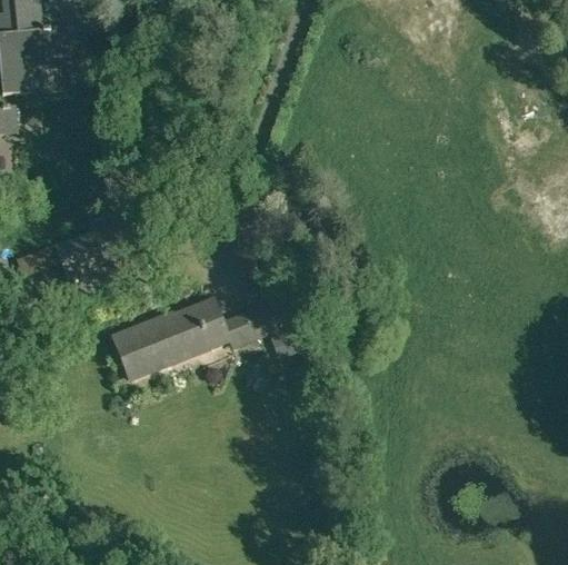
[(15,0),(16,11),(18,31),(40,29),(37,0),(15,0)]
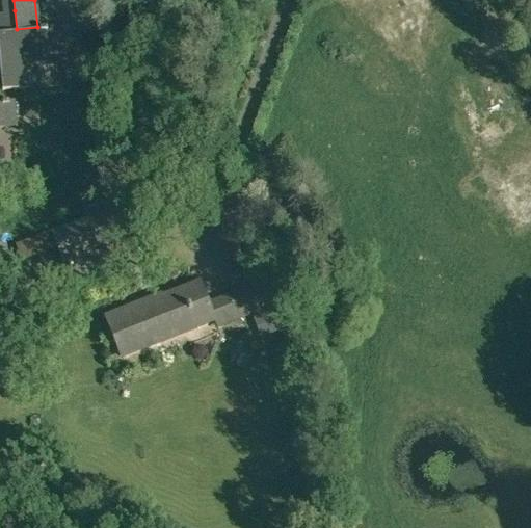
[(0,30),(0,67),(2,86),(23,84),(27,84),(24,53),(83,47),(81,22),(52,25),(42,26),(37,27),(17,29),(0,30)]
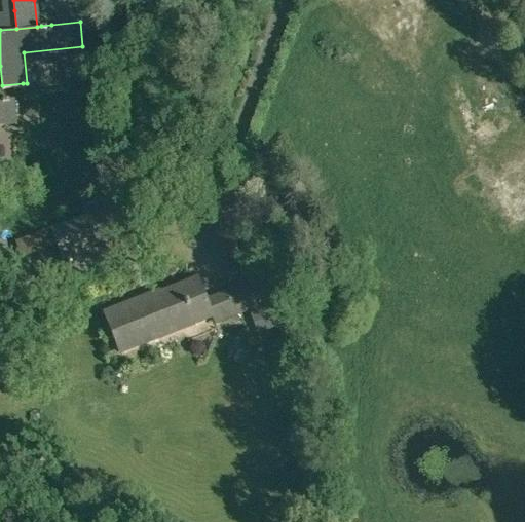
[(0,123),(16,121),(14,97),(0,98),(0,123)]
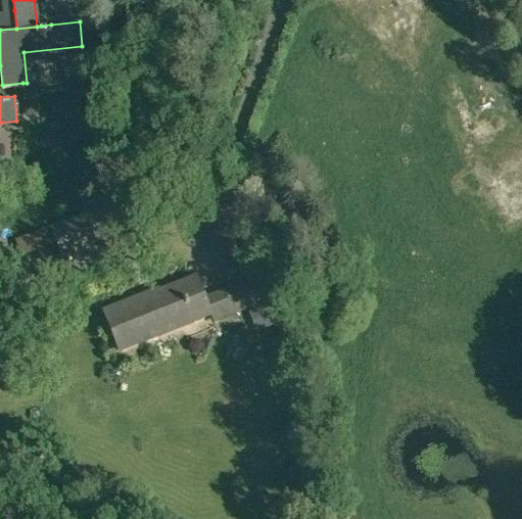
[(38,97),(25,99),(26,111),(39,110),(38,97)]
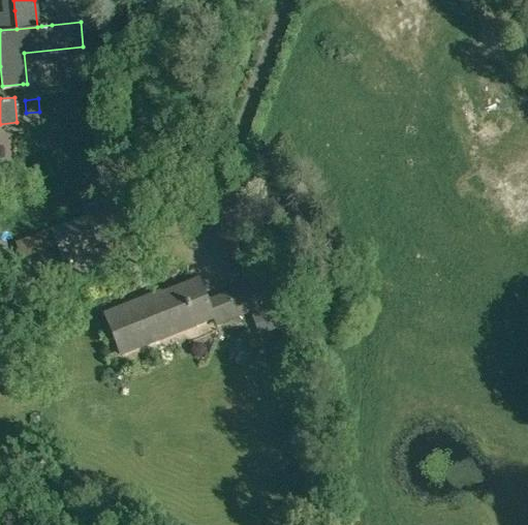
[(23,257),(58,243),(65,259),(133,234),(131,227),(122,208),(119,199),(51,226),(25,237),(17,239),(23,257)]
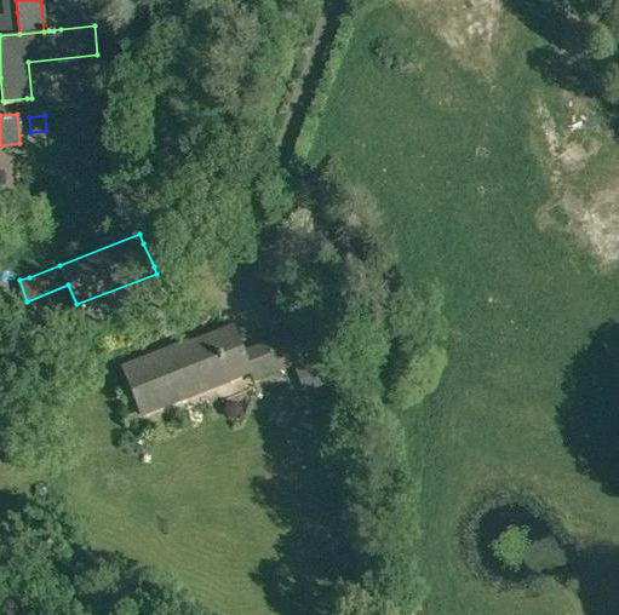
[(138,360),(121,367),(126,377),(143,415),(208,388),(271,360),(285,390),(293,408),(339,388),(342,394),(343,392),(294,281),(293,281),(294,286),(252,304),(261,322),(242,331),(236,316),(217,323),(208,327),(206,320),(184,329),(182,325),(181,325),(187,339),(166,348),(172,361),(154,369),(148,356),(138,361),(138,360)]
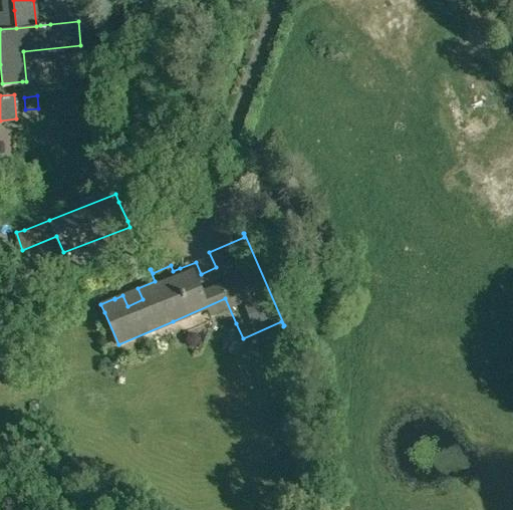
[(32,314),(23,318),(28,331),(38,327),(32,314)]
